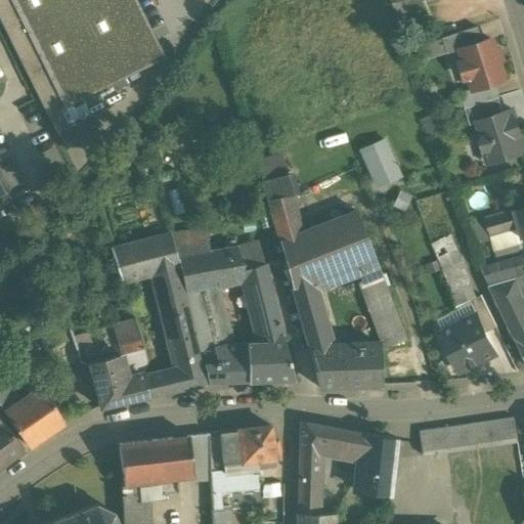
[(0,0),(0,14),(57,127),(124,93),(117,79),(169,52),(142,0),(0,0)]
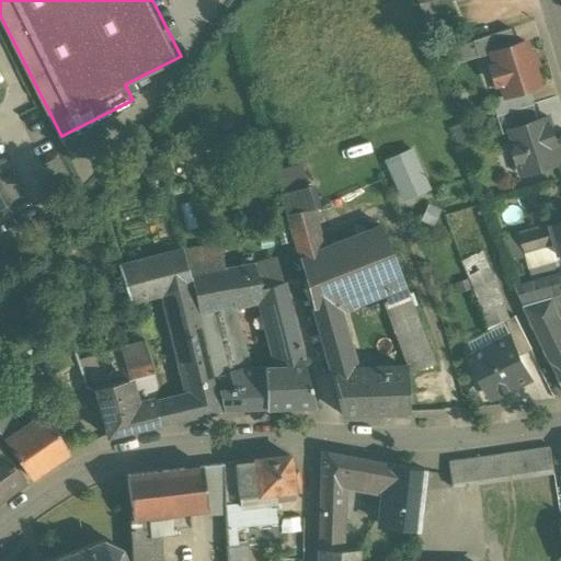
[(510,30),(472,42),(478,58),(491,54),(515,46),(510,30)]
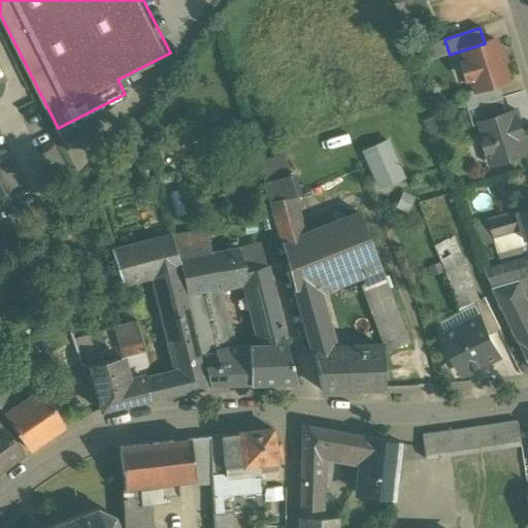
[(485,43),(462,51),(466,64),(461,65),(466,78),(470,77),(474,90),(506,80),(494,40),(485,43)]
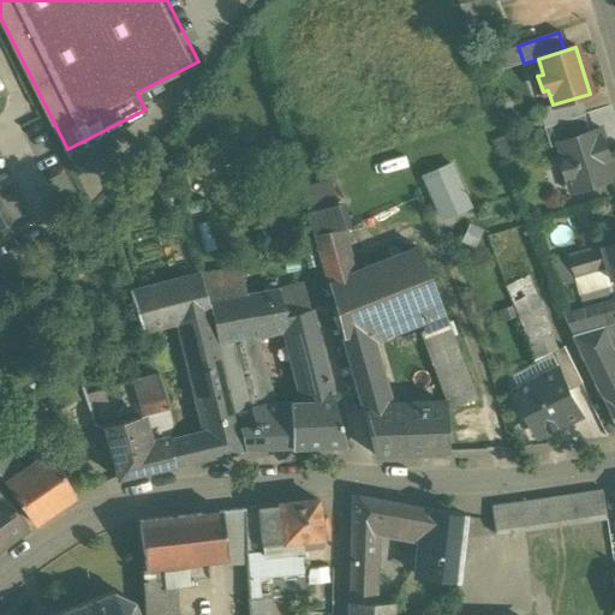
[(584,115),(543,127),(549,148),(557,144),(557,143),(590,133),(584,115)]
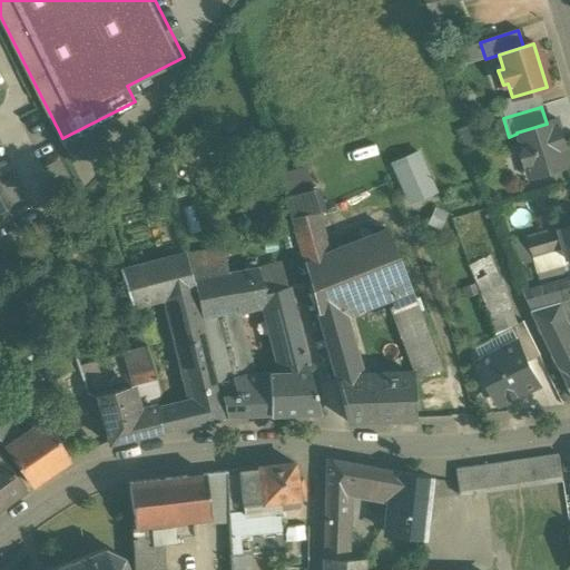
[(547,124),(517,133),(517,134),(531,177),(569,165),(569,160),(557,120),(547,124)]
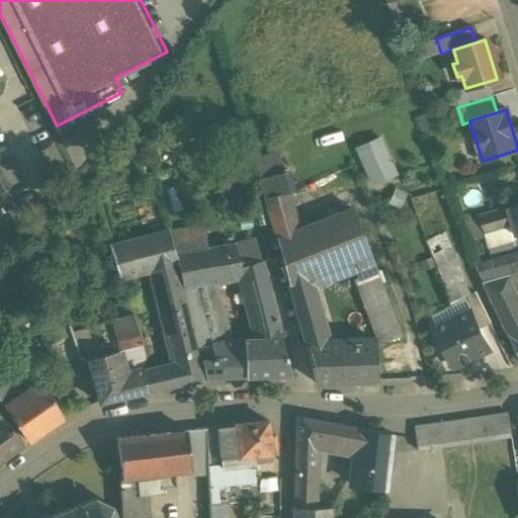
[(288,191),(272,133),(248,140),(264,198),(286,191),(288,191)]
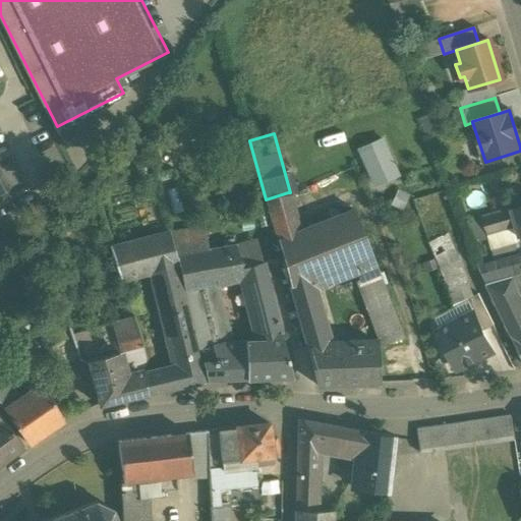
[(357,148),(372,185),(398,175),(383,137),(357,148)]
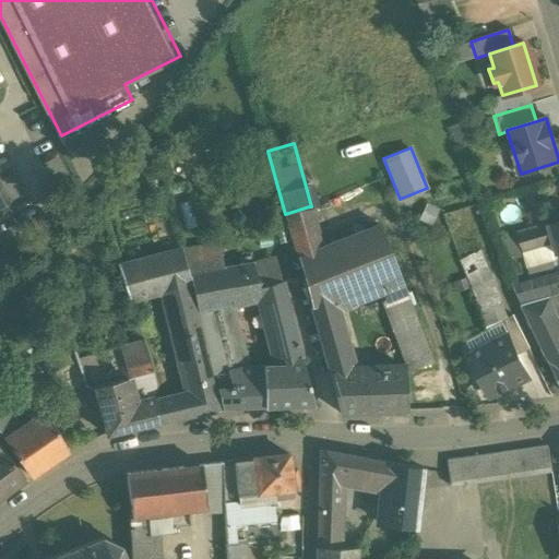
[(309,206),(285,214),(292,238),(316,232),(309,206)]
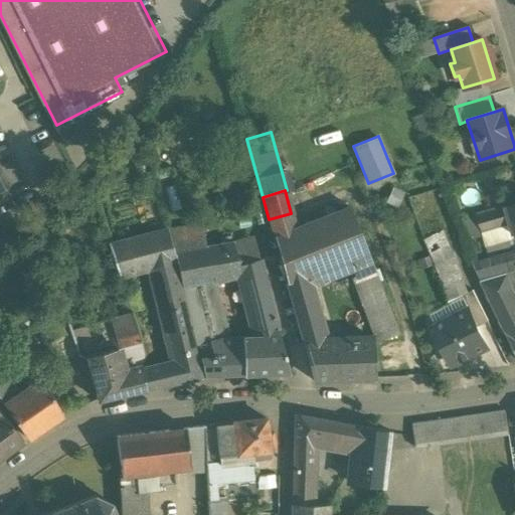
[(514,203),(505,206),(509,223),(512,234),(514,232),(514,203)]
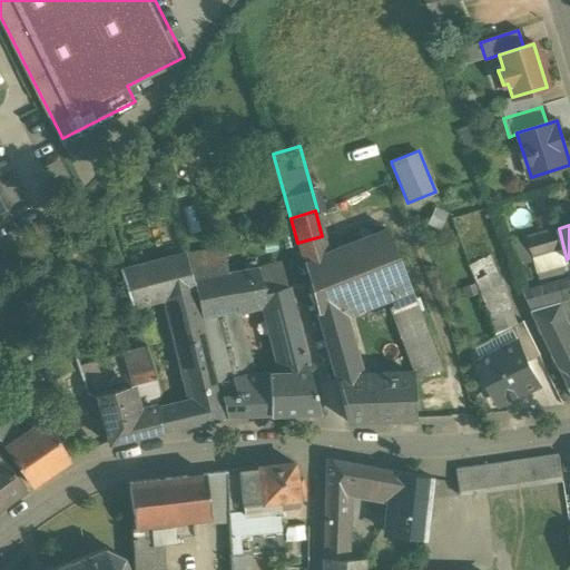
[(559,228),(528,236),(533,256),(563,247),(559,228)]
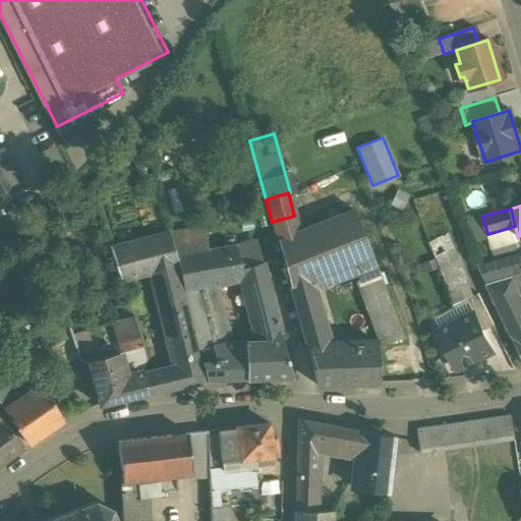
[(299,232),(277,240),(290,286),(310,281),(345,267),(348,273),(355,271),(373,264),(353,211),(299,232)]
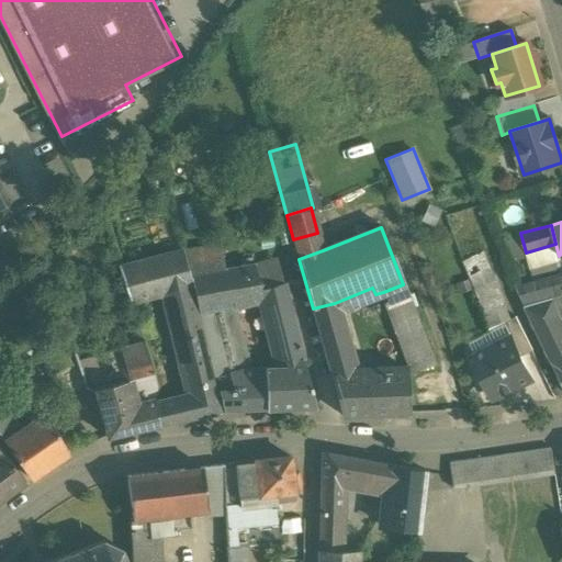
[(317,233),(293,239),(299,259),(323,250),(317,233)]
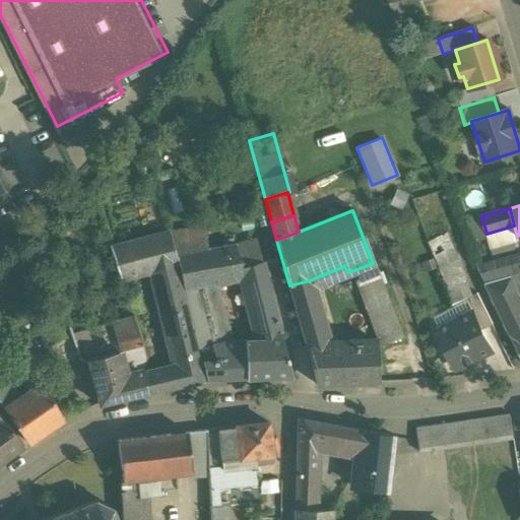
[(434,222),(421,228),(429,241),(441,236),(434,222)]
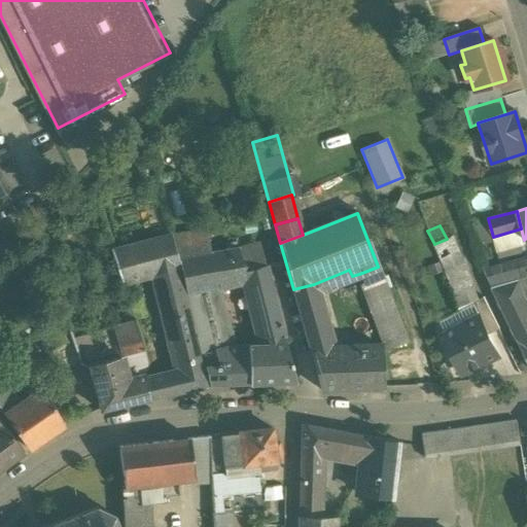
[(206,234),(171,240),(175,257),(178,257),(210,251),(206,234)]
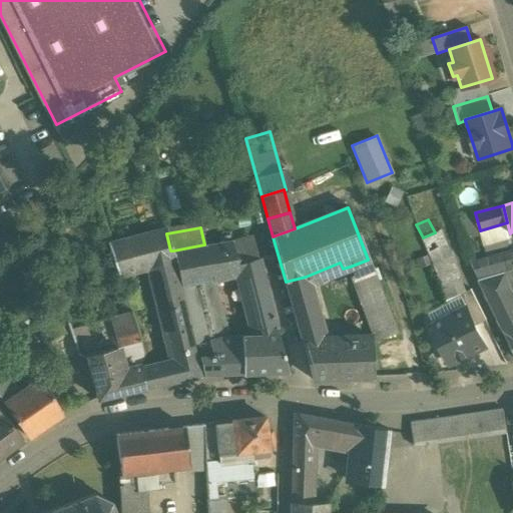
[(165,229),(108,244),(121,287),(136,283),(134,272),(150,269),(149,266),(169,261),(175,259),(173,250),(170,250),(166,233),(165,229)]
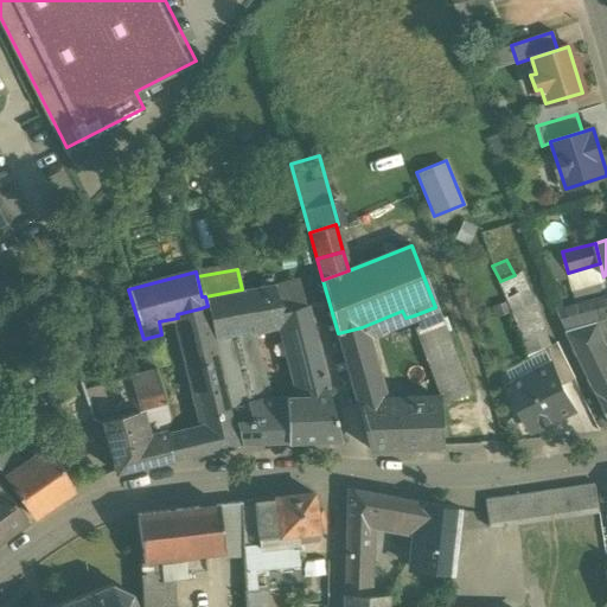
[(543,328),(521,272),(515,275),(500,281),(499,281),(522,339),(543,328)]
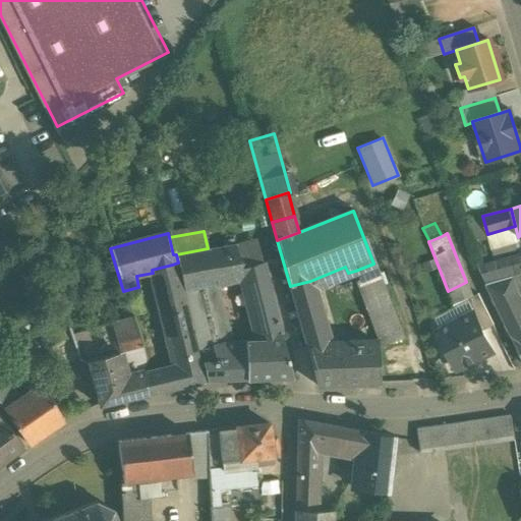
[(208,248),(176,254),(178,263),(184,290),(241,277),(243,276),(241,268),(234,244),(208,248)]
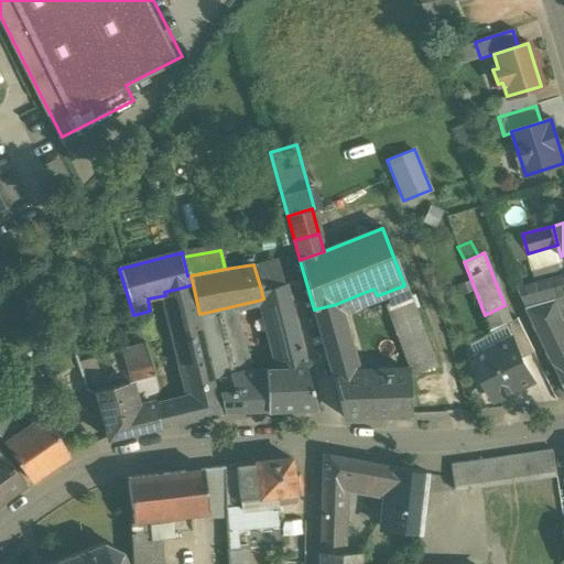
[(563,274),(533,283),(518,288),(527,306),(535,302),(556,295),(562,315),(563,314),(563,274)]
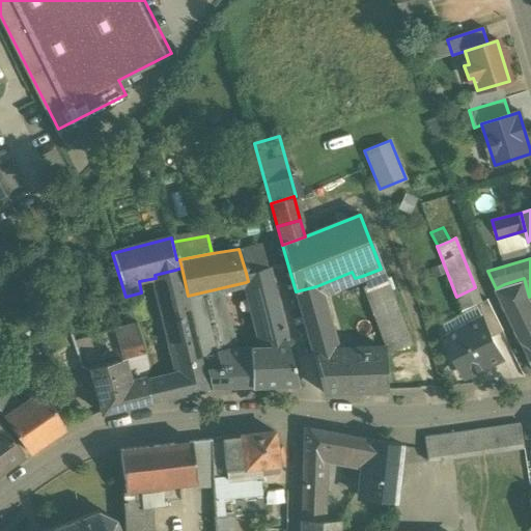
[(267,267),(246,273),(248,281),(246,282),(252,305),(275,299),(267,267)]
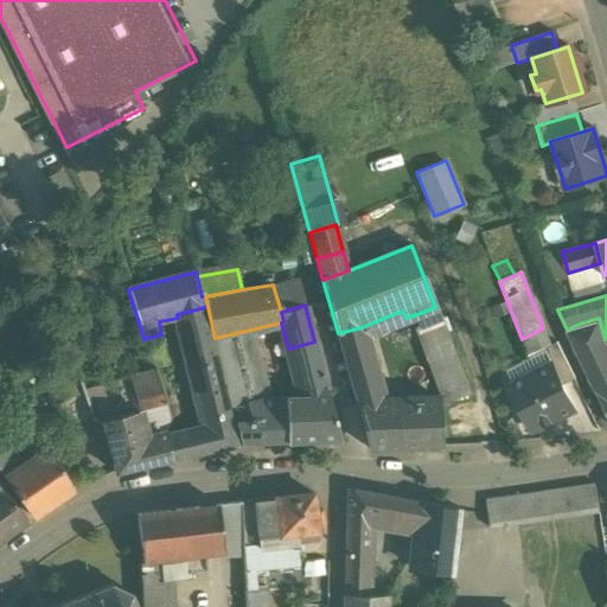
[(435,307),(414,315),(417,326),(439,318),(435,307)]
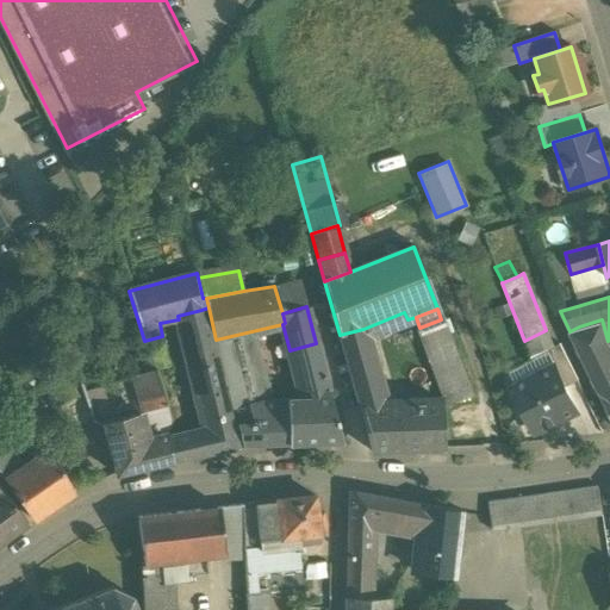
[(221,386),(201,310),(178,316),(179,319),(197,393),(218,387),(221,386)]
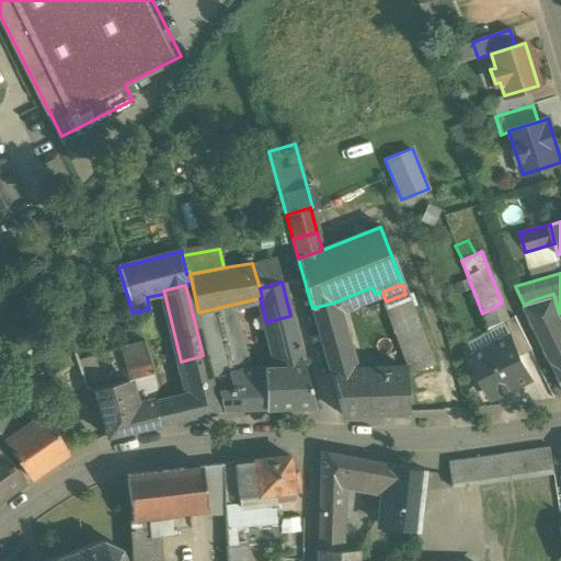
[(405,294),(386,301),(412,369),(432,364),(405,294)]
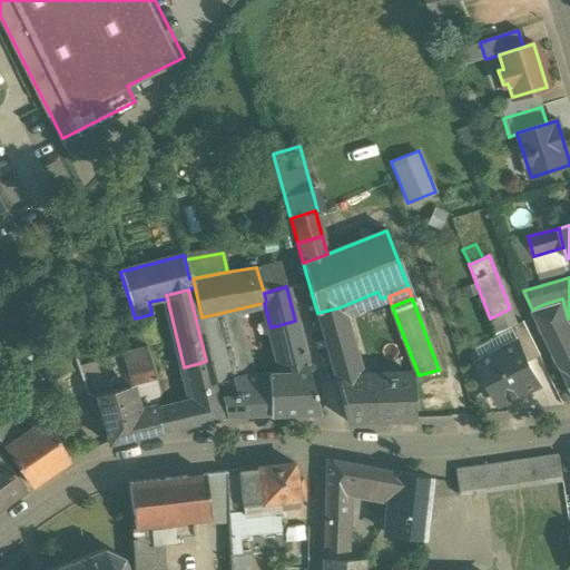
[(569,324),(567,318),(568,318),(562,298),(541,305),(532,310),(559,364),(569,384),(569,324)]
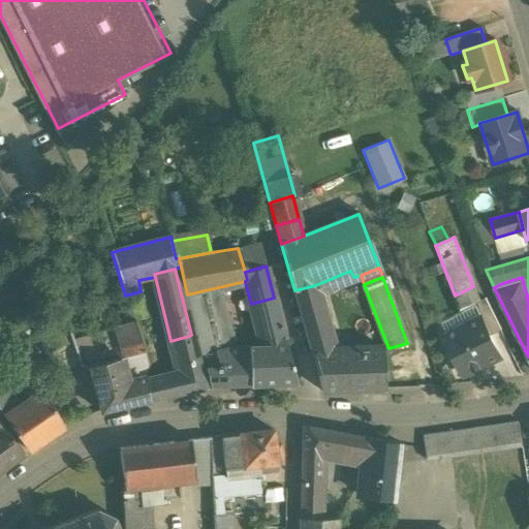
[(315,285),(294,290),(311,351),(333,350),(315,285)]
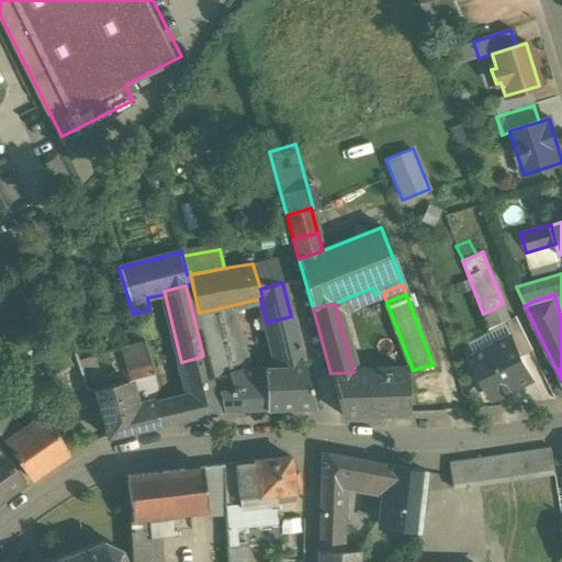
[(503,304),(483,314),(490,329),(508,321),(503,304)]
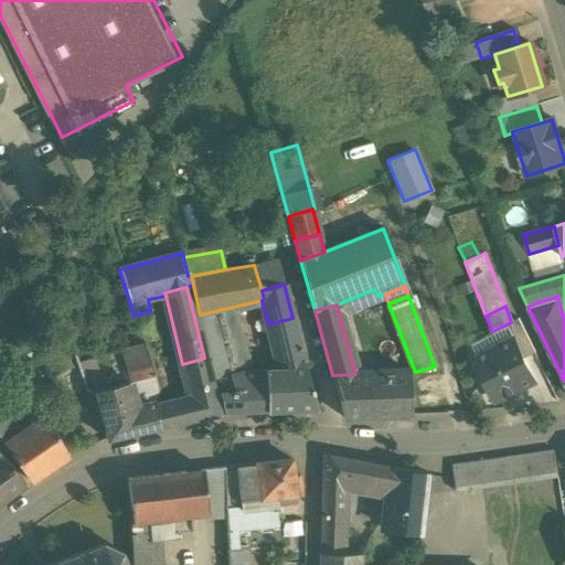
[(234,307),(200,315),(215,379),(249,371),(234,307)]
